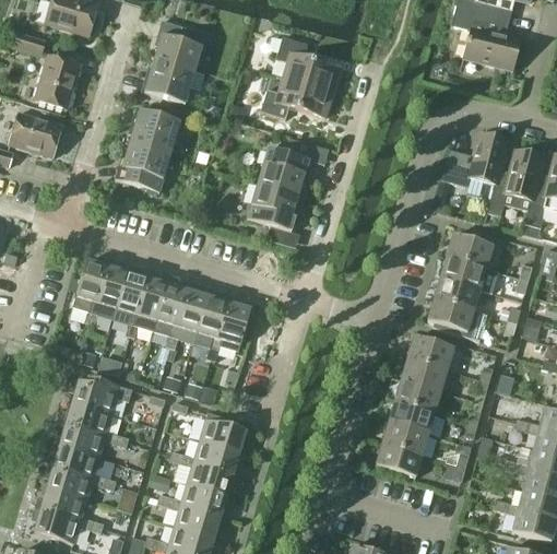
[(89,36),(98,3),(86,0),(51,0),(45,23),(89,36)]
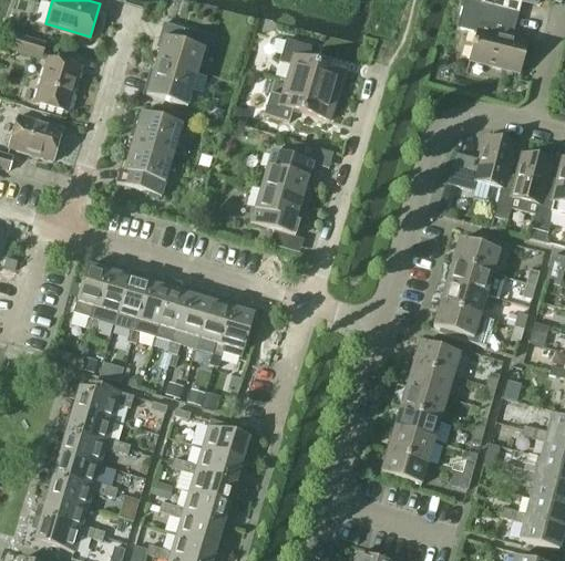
[(519,9),(511,8),(512,0),(538,0),(481,0),(464,0),(458,26),(476,30),(470,55),(521,69),(527,42),(503,35),(506,22),(515,24),(519,9)]
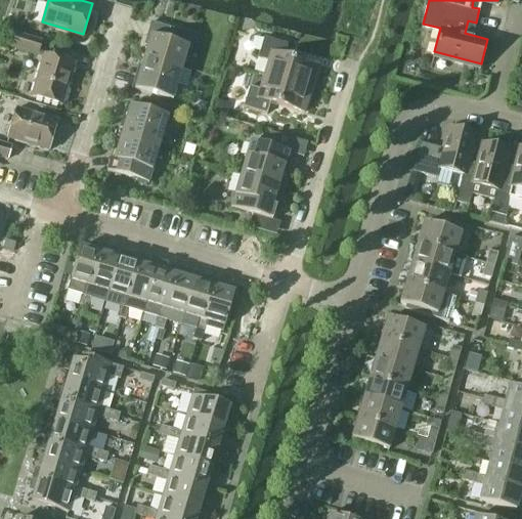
[(151,34),(145,53),(183,65),(191,36),(192,36),(193,31),(151,18),(150,22),(151,22),(148,33),(151,34)]
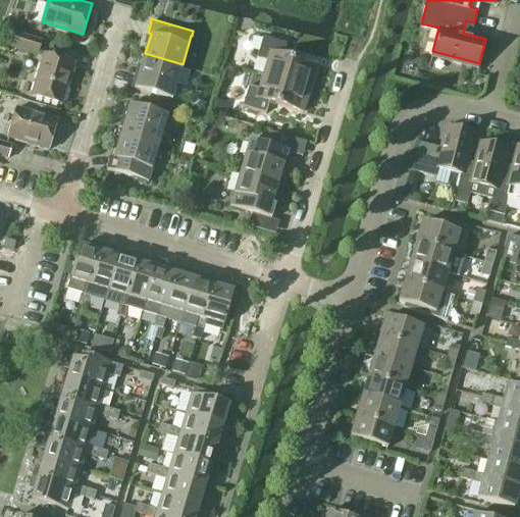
[(39,50),(42,38),(14,30),(11,43),(39,50)]
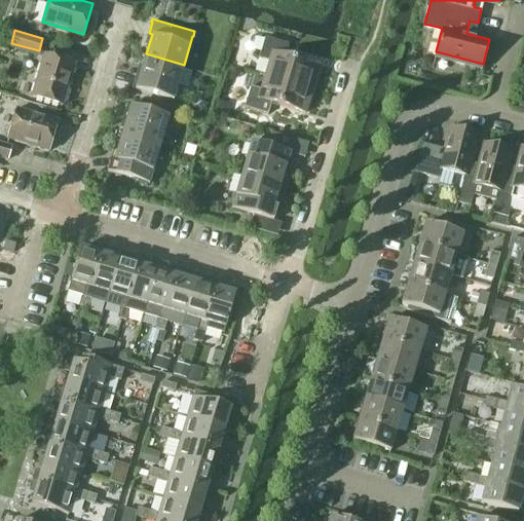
[(270,59),(266,72),(313,86),(321,63),(287,52),(290,41),(266,34),(260,54),(270,59)]
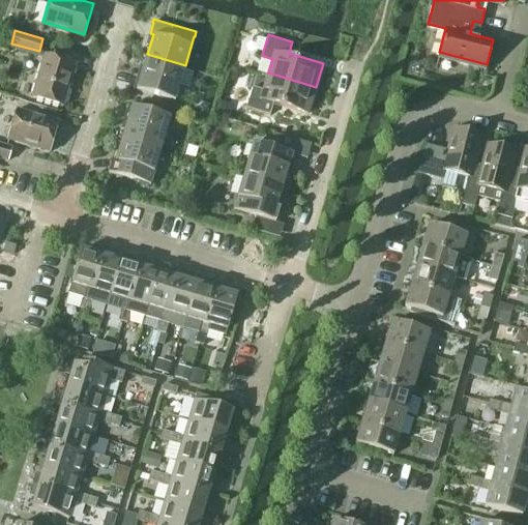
[(64,103),(76,61),(46,52),(33,93),(64,103)]
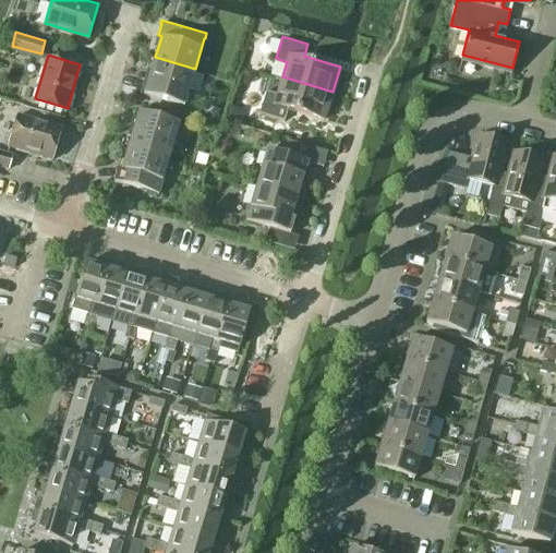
[(186,99),(195,69),(155,57),(149,77),(145,76),(142,87),(141,91),(185,104),(186,99)]
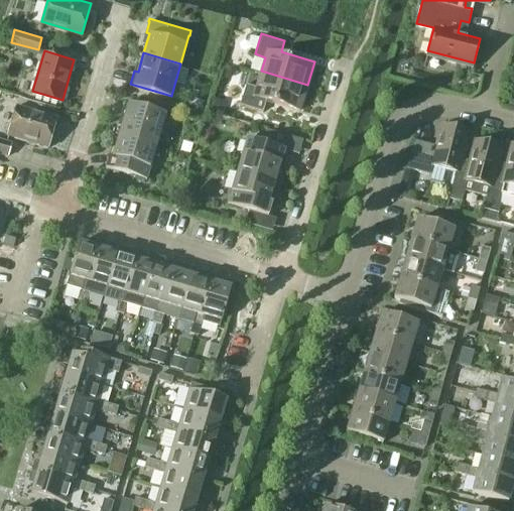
[(300,107),(307,85),(261,71),(257,85),(247,82),(241,102),(264,109),(267,97),(300,107)]
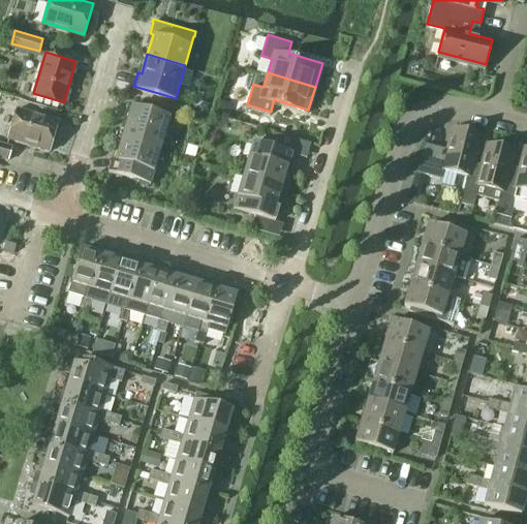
[(128,118),(122,136),(160,148),(169,119),(171,115),(128,102),(127,105),(128,105),(125,117),(128,118)]
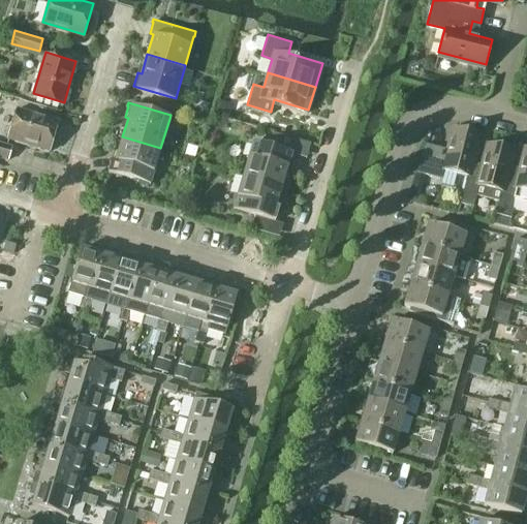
[(50,149),(59,119),(18,106),(8,136),(50,149)]
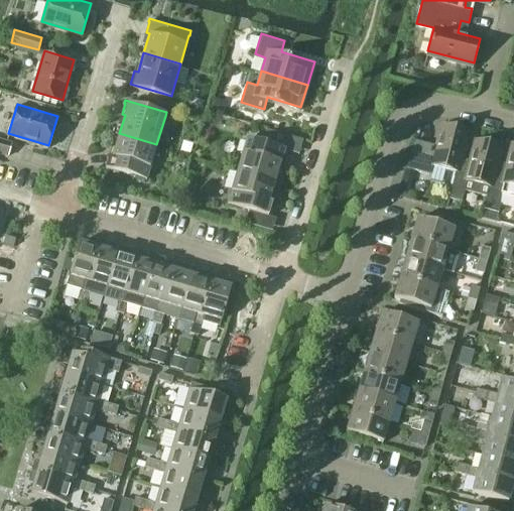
[(407,165),(419,168),(432,172),(434,163),(457,169),(460,157),(461,155),(461,156),(468,129),(443,123),(438,143),(414,137),(407,165)]
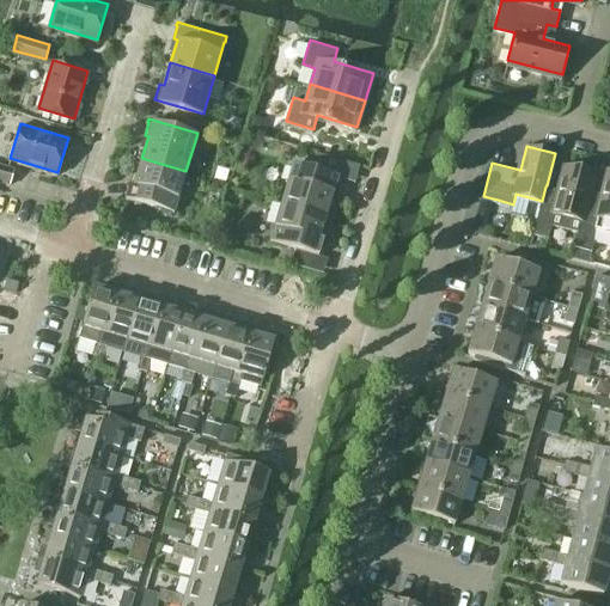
[(309,165),(354,179),(360,161),(313,148),(309,165)]
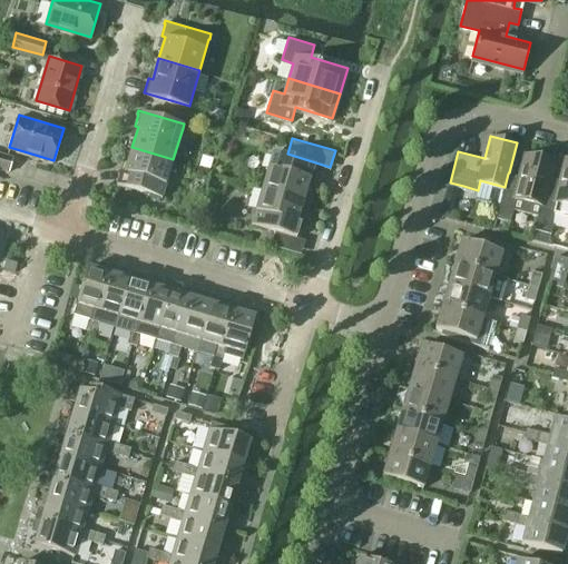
[(164,191),(173,159),(131,147),(126,168),(121,167),(118,179),(117,182),(163,196),(164,191)]
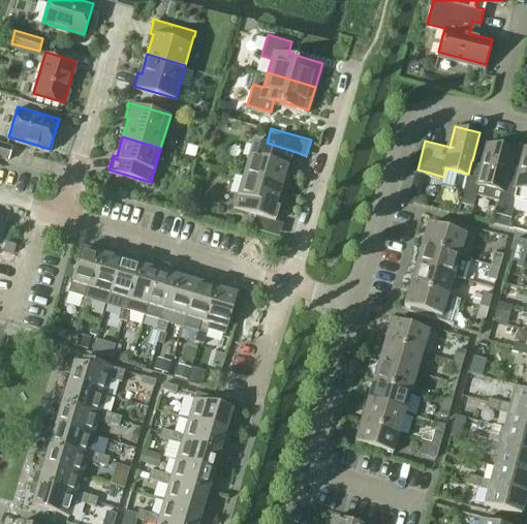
[(253,144),(244,174),(282,184),(287,164),(291,165),(295,154),(295,155),(296,152),(253,140),(252,144),(253,144)]
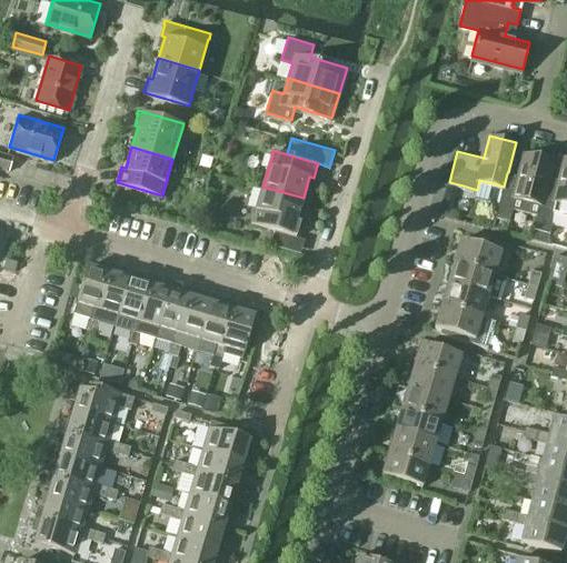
[(0,166),(9,169),(13,156),(0,151),(0,166)]
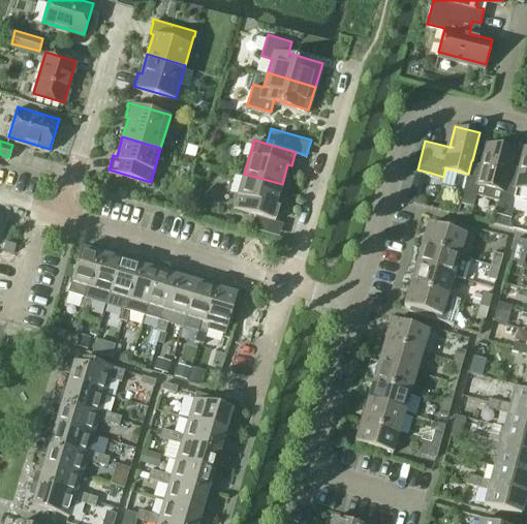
[(464,188),(461,201),(474,204),(477,192),(499,198),(493,220),(494,221),(509,163),(510,163),(510,161),(515,148),(489,142),(484,161),(484,162),(477,161),(472,160),(472,159),(471,161),(468,174),(464,188)]
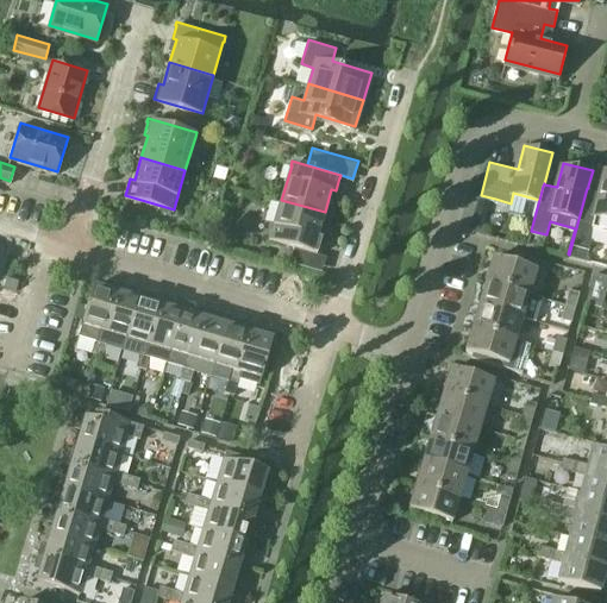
[(587,188),(569,255),(587,259),(592,238),(589,237),(593,225),(606,228),(606,171),(600,192),(588,188),(587,188)]
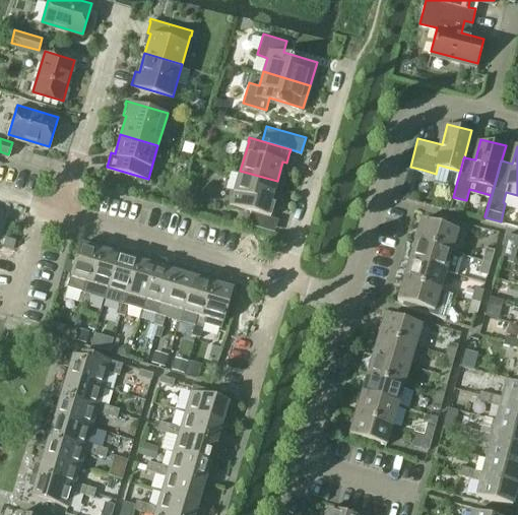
[(271,200),(277,181),(240,171),(232,199),(231,198),(230,203),(271,215),(271,212),(275,201),(271,200)]
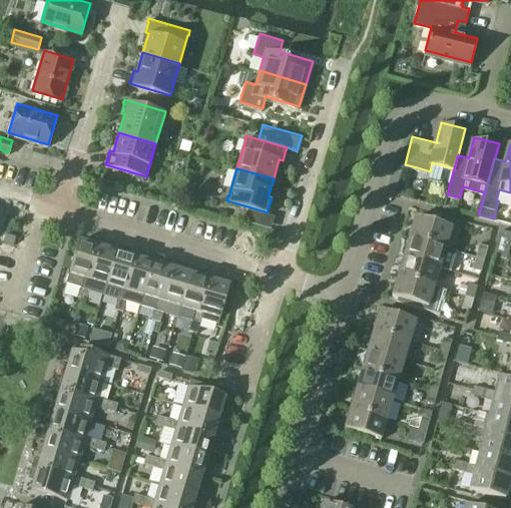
[(416,214),(410,234),(446,244),(455,216),(434,210),(431,218),(416,214)]
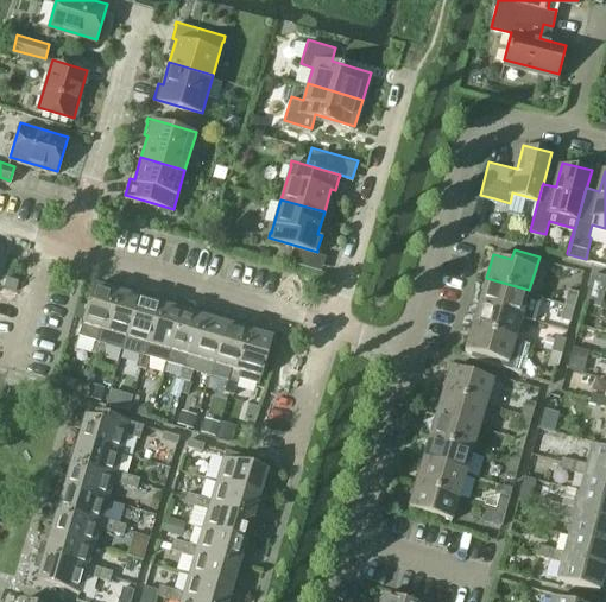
[(7,274),(5,283),(17,286),(19,278),(7,274)]
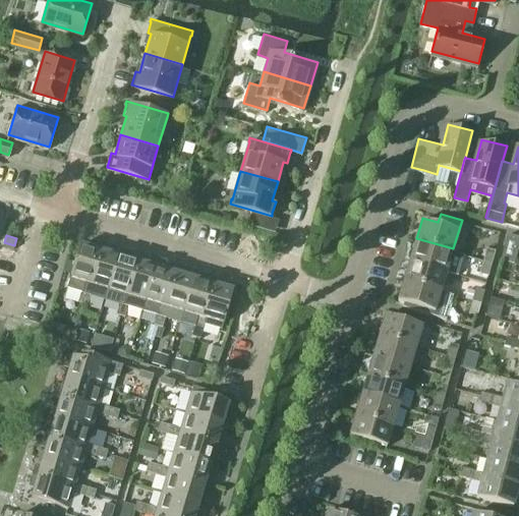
[(416,238),(410,259),(448,269),(453,248),(416,238)]
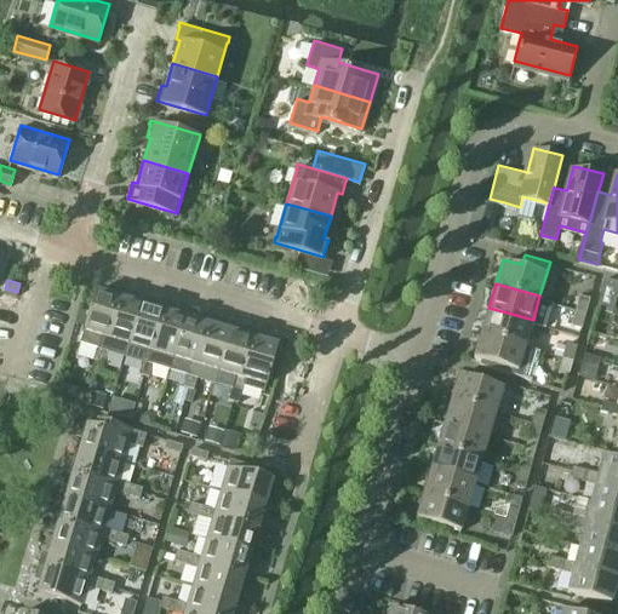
[(84,328),(81,339),(98,345),(102,333),(107,334),(119,294),(96,288),(84,328)]
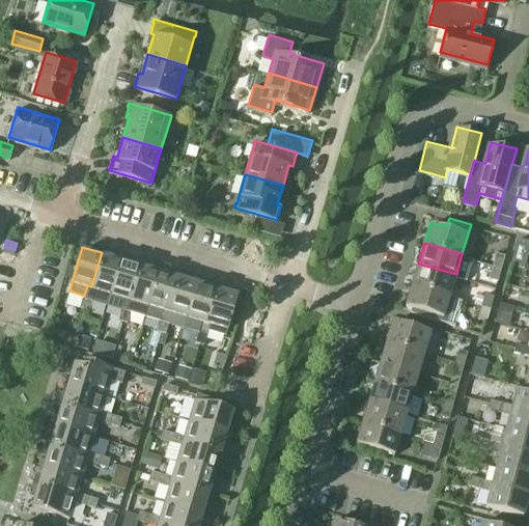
[(497,250),(494,264),(502,266),(506,253),(497,250)]
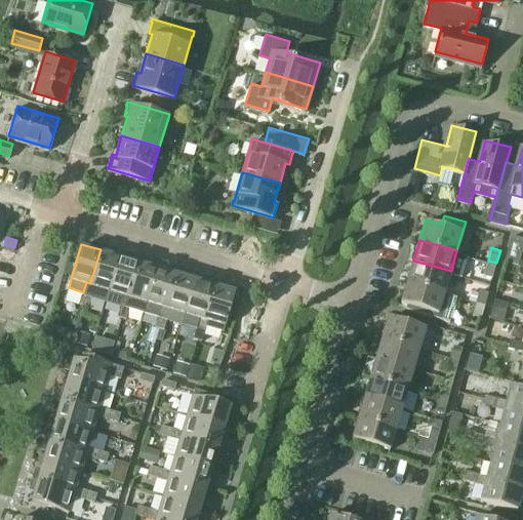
[(83,292),(80,303),(89,306),(92,295),(107,300),(110,289),(119,255),(101,249),(90,283),(86,282),(83,292)]
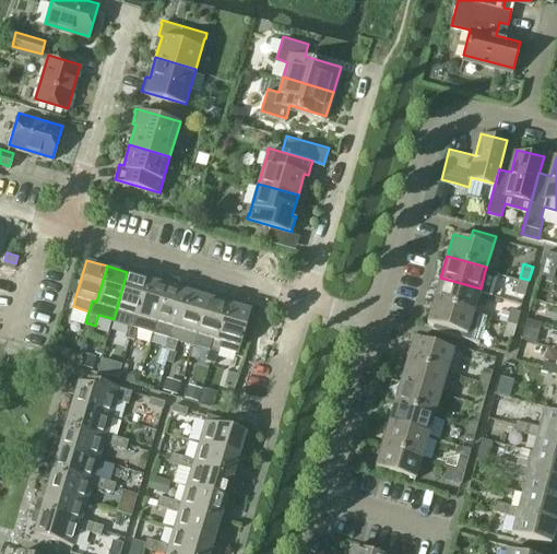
[(117,308),(114,319),(129,323),(132,313),(137,314),(147,278),(127,272),(117,308)]
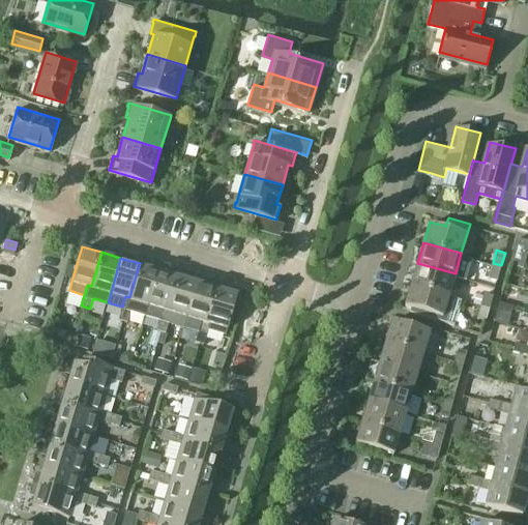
[(122,307),(119,317),(127,319),(130,309),(145,313),(158,269),(140,263),(129,297),(125,296),(122,307)]
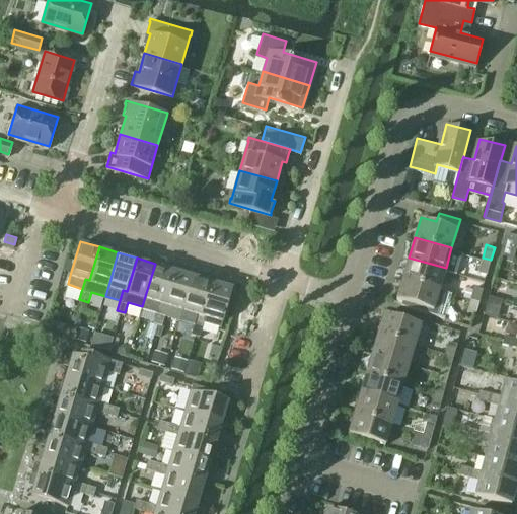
[(409,258),(402,277),(440,288),(446,268),(409,258)]
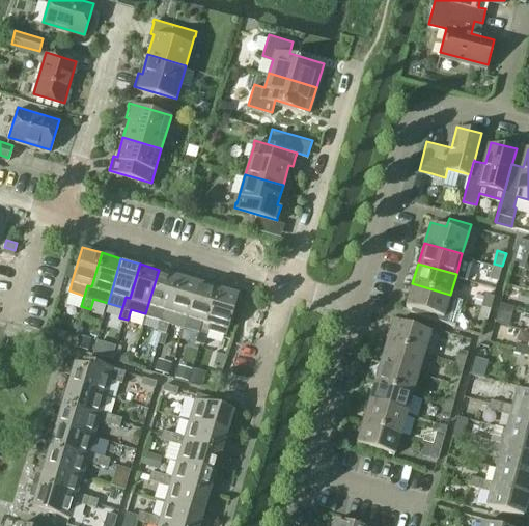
[(499,278),(502,266),(494,264),(490,276),(499,278)]
